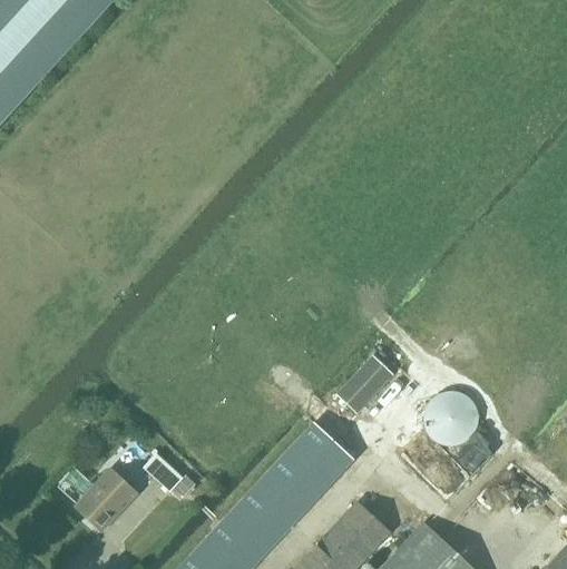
[(0,0),(0,126),(115,0),(0,0)]
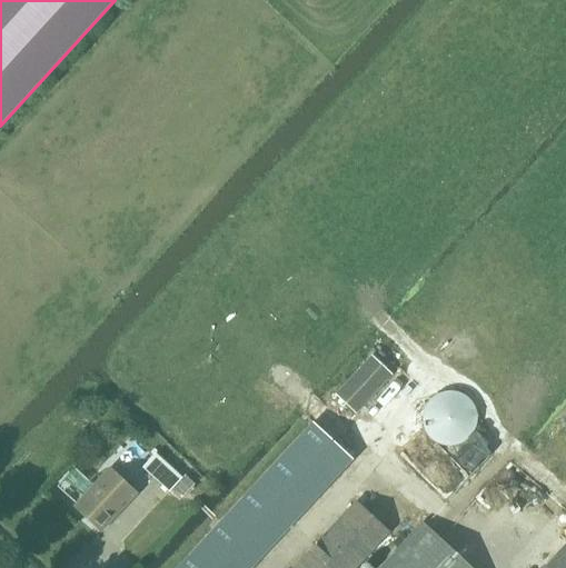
[(368,362),(331,402),(353,421),(389,382),(368,362)]
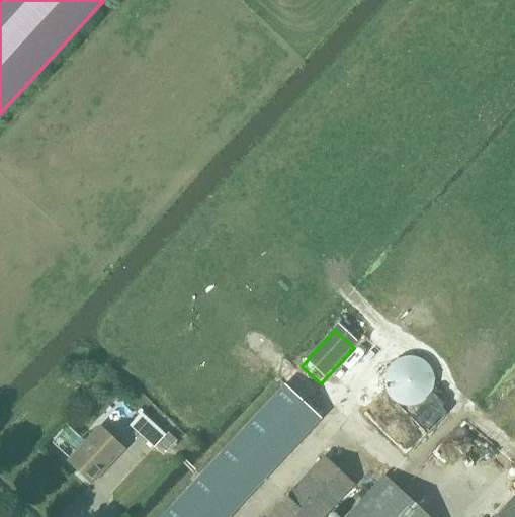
[(163,516),(231,516),(323,418),(287,384),(163,516)]
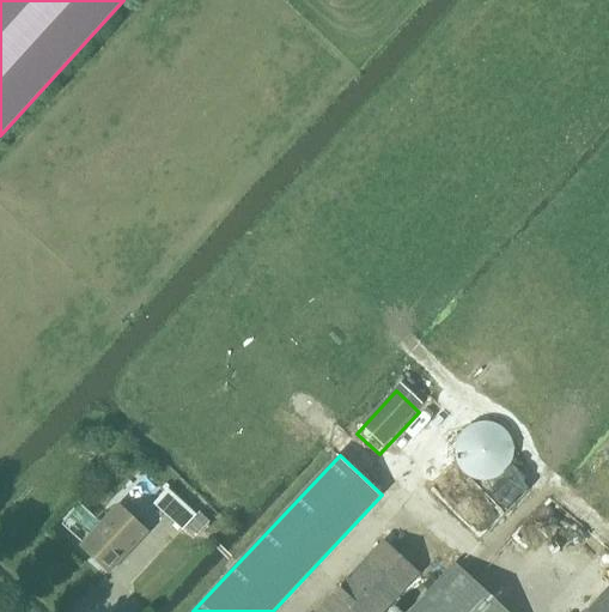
[(170,489),(156,503),(165,513),(180,500),(170,489)]
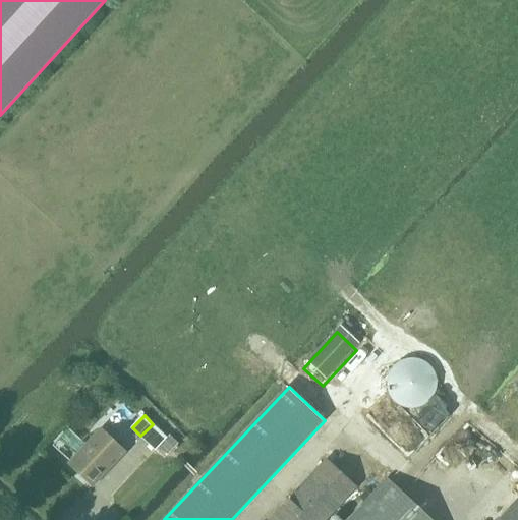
[(96,485),(127,452),(104,429),(71,463),(96,485)]
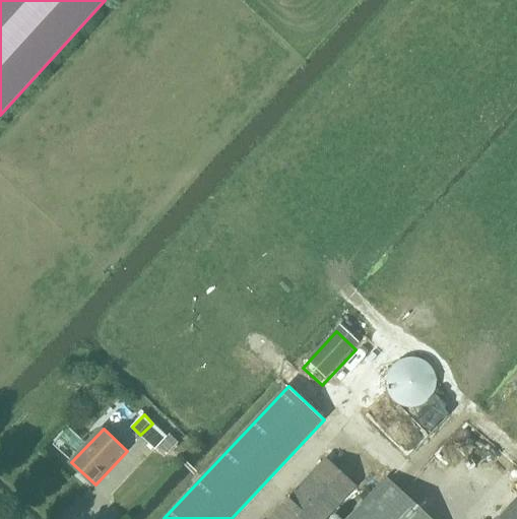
[(328,458),(271,518),(326,518),(358,485),(328,458)]
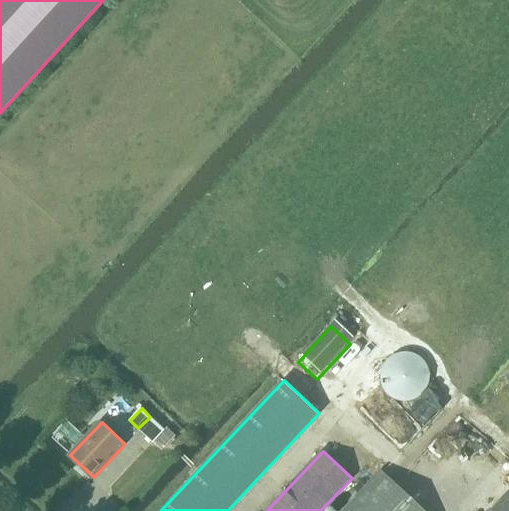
[(425,510),(381,470),(343,510),(425,510)]
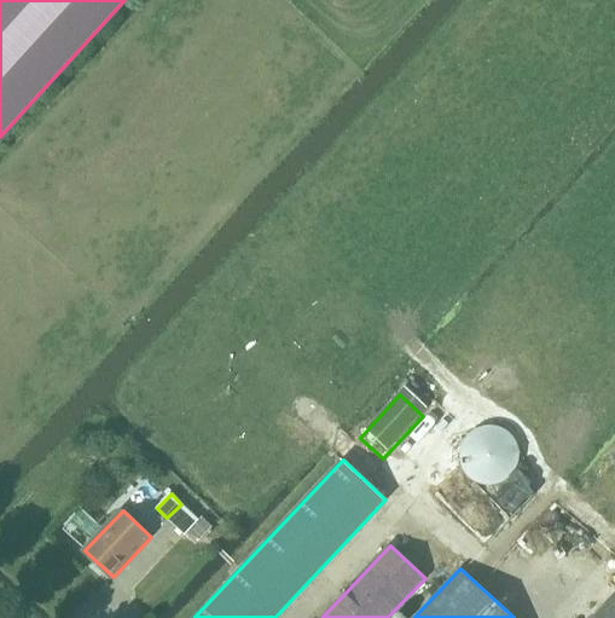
[(614,595),(593,617),(614,617),(614,595)]
